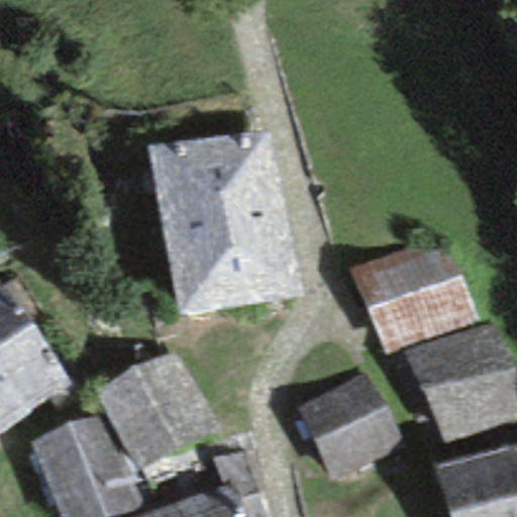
[(272,130),(150,151),(180,318),(301,296),(272,130)]
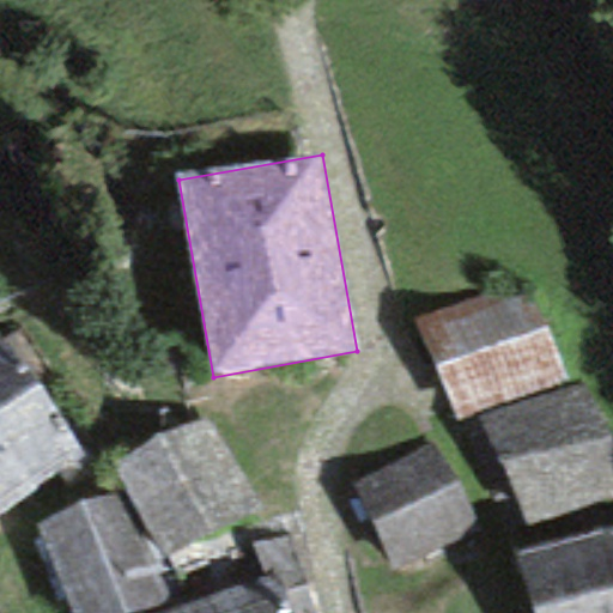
[(525,277),(414,320),(455,422),(564,380),(525,277)]
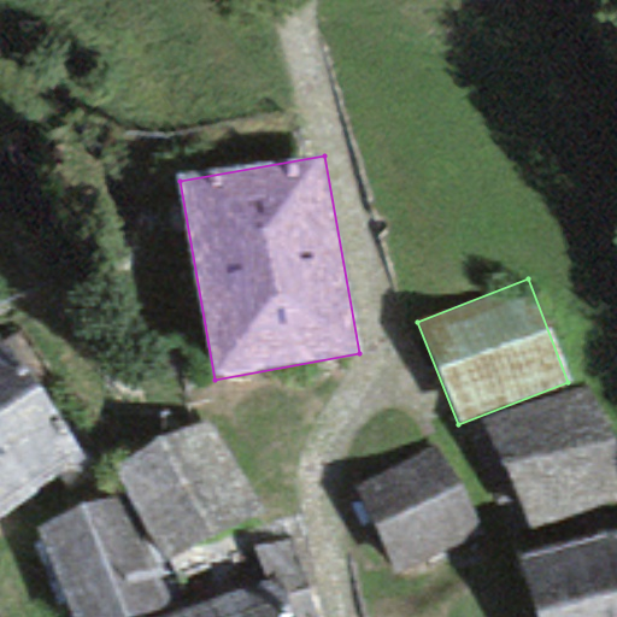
[(0,519),(90,457),(0,330),(0,519)]
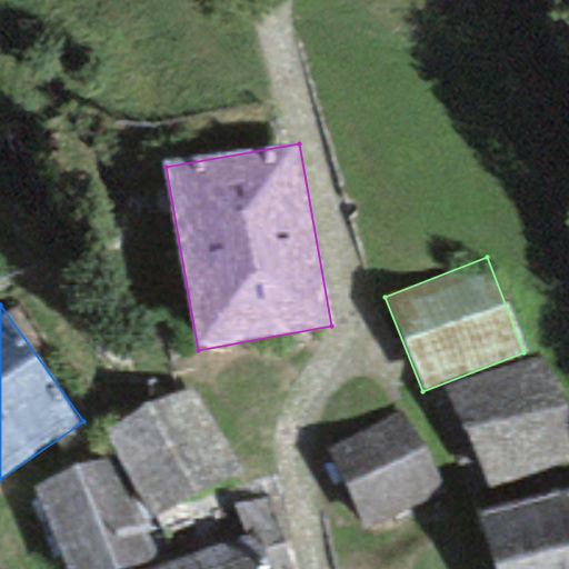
[(568,399),(549,350),(450,390),(490,489),(568,456),(568,399)]
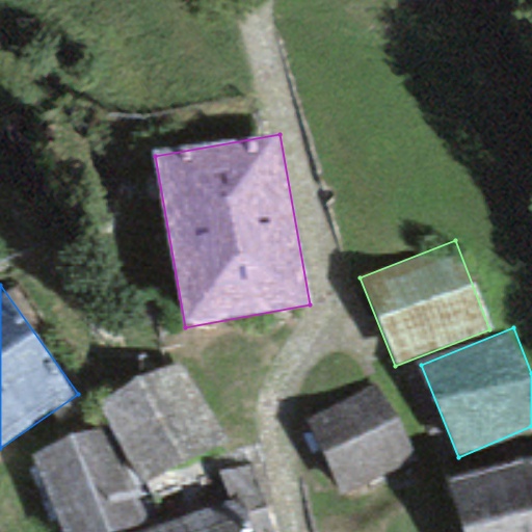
[(225,442),(182,357),(96,402),(111,424),(137,487),(225,442)]
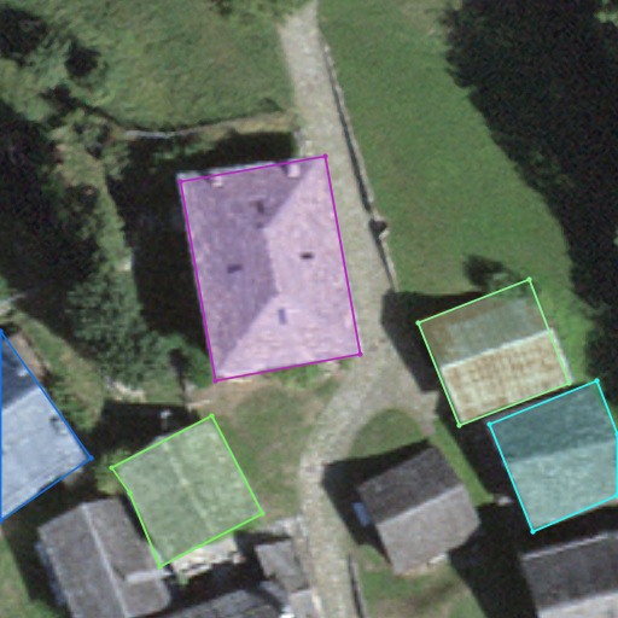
[(437,450),(357,487),(395,567),(476,530),(437,450)]
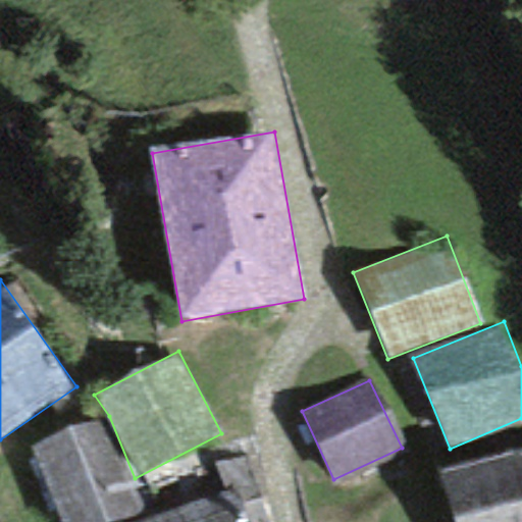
[(109,416),(29,449),(58,521),(114,521),(148,509),(135,478),(109,416)]
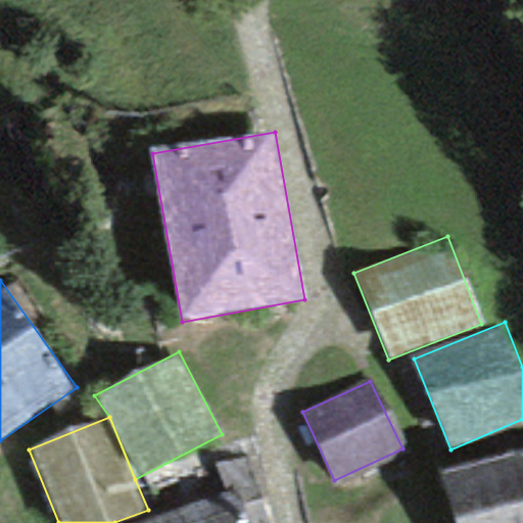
[(456,522),(491,522),(522,513),(522,453),(441,479),(456,522)]
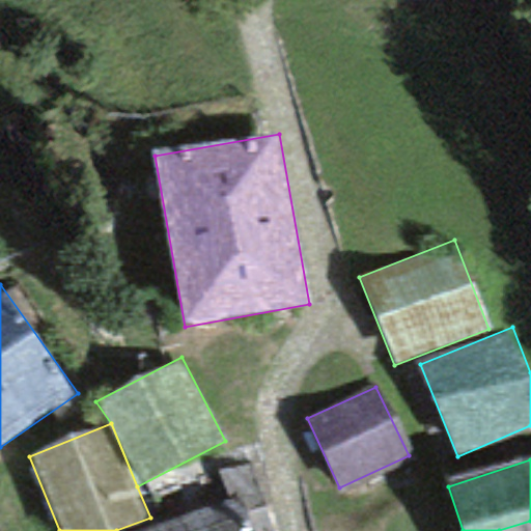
[(245,530),(233,497),(139,530),(245,530)]
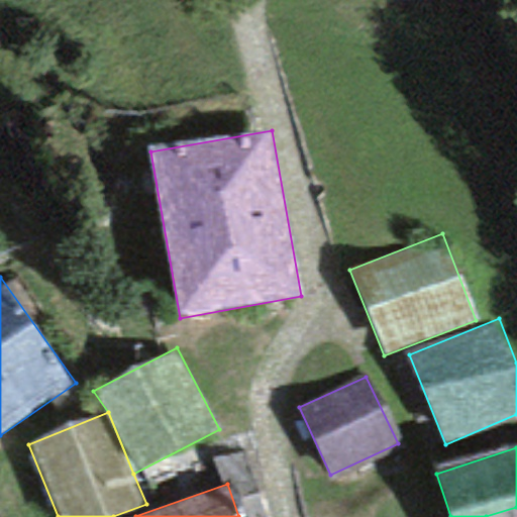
[(516,516),(516,507),(486,516),(516,516)]
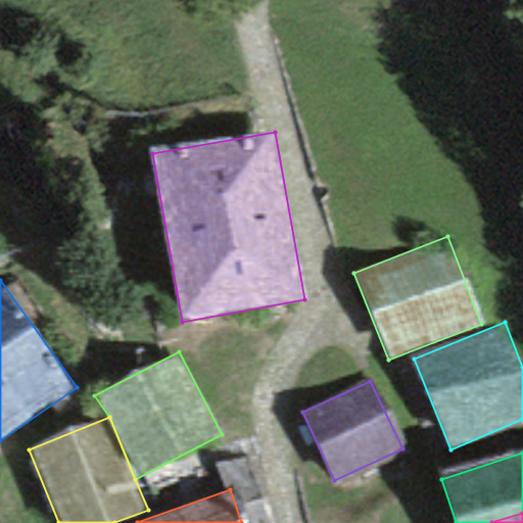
All buildings are outlined.
